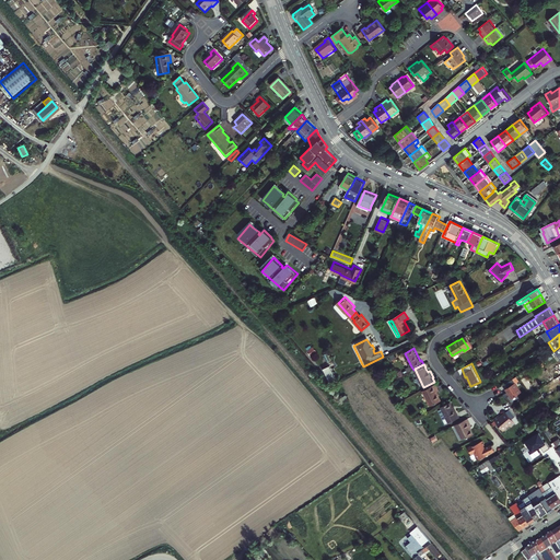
[(328,365),(322,369),(328,382),(335,378),(328,365)]
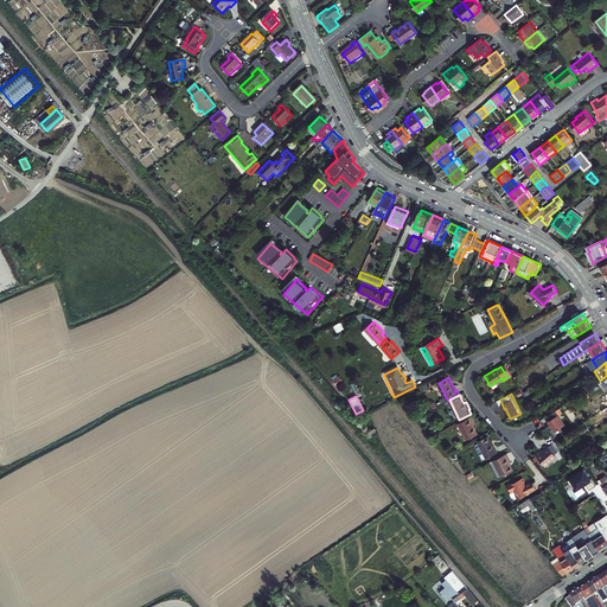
[(550,423),(547,427),(549,429),(553,427),(555,430),(566,423),(557,409),(549,415),(551,419),(549,421),(550,423)]
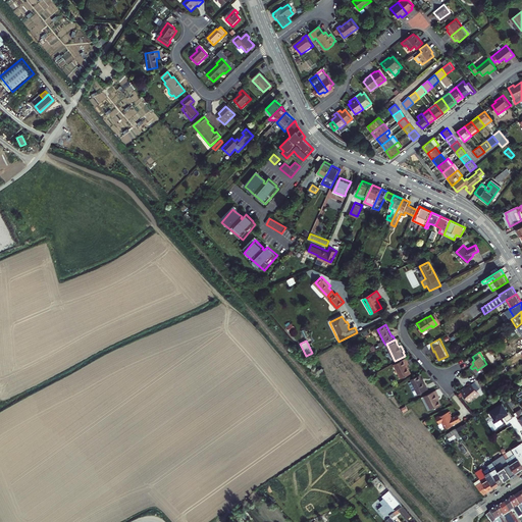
[(411,364),(407,358),(396,364),(403,378),(413,373),(409,365),(411,364)]
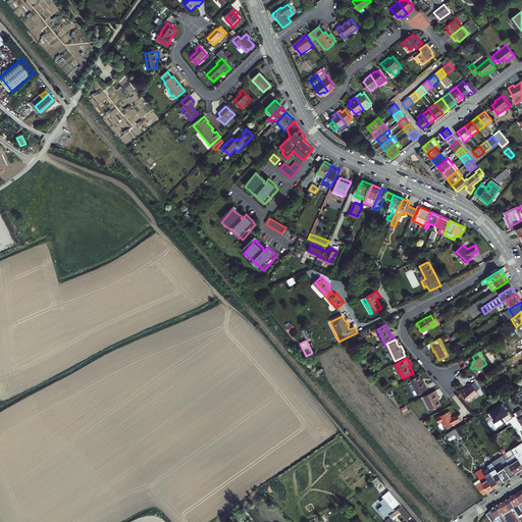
[(430,388),(428,384),(427,385),(423,378),(421,374),(413,379),(413,380),(410,381),(415,392),(418,389),(420,394),(430,388)]
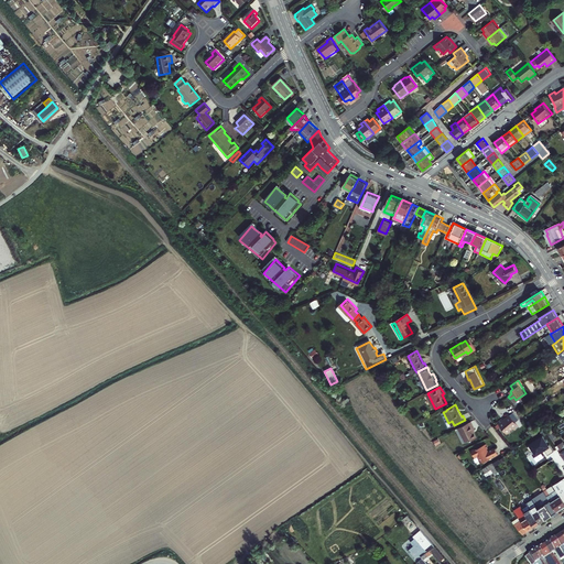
[(528,415),(524,410),(519,413),(522,419),(528,415)]
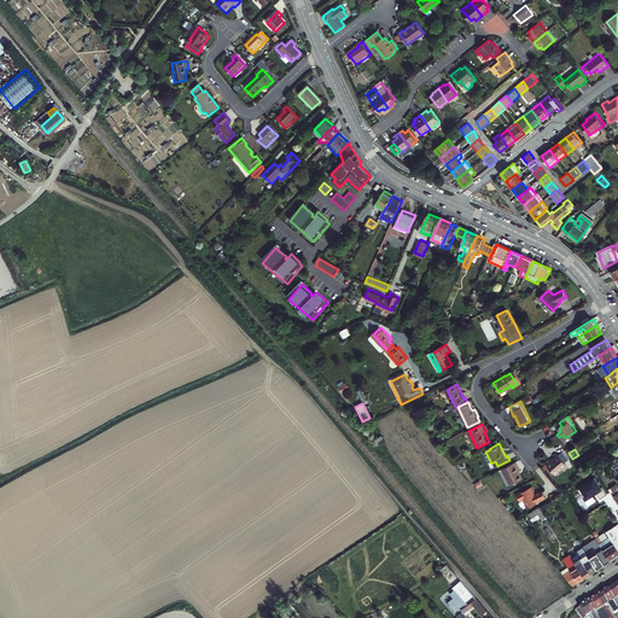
[(561,456),(554,462),(553,460),(547,465),(558,477),(561,474),(564,477),(572,470),(567,464),(561,456)]
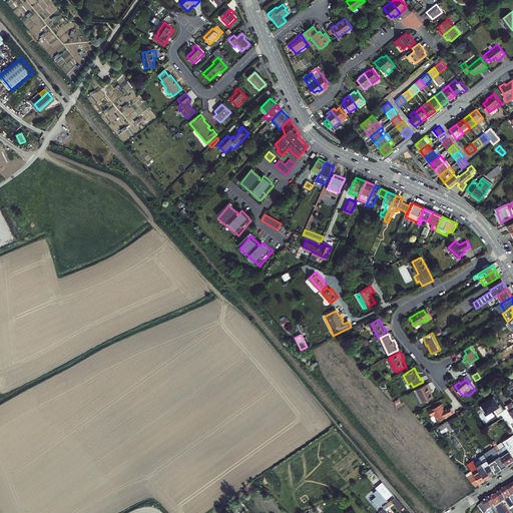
[(436,398),(434,393),(432,390),(433,390),(434,390),(431,384),(419,390),(426,403),(436,398)]
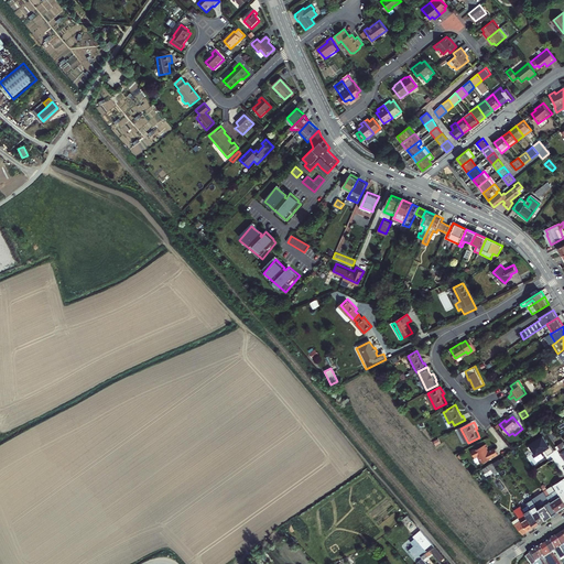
[(550,425),(545,429),(553,440),(557,436),(550,425)]
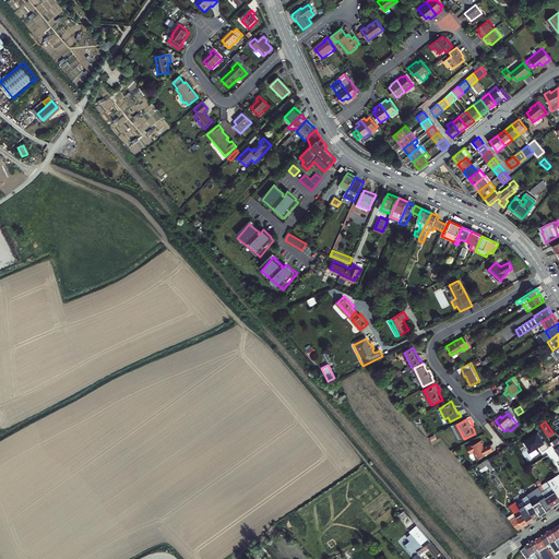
[(526,441),(523,443),(526,448),(530,445),(533,451),(540,445),(544,451),(550,447),(546,440),(544,441),(538,432),(525,440),(526,441)]
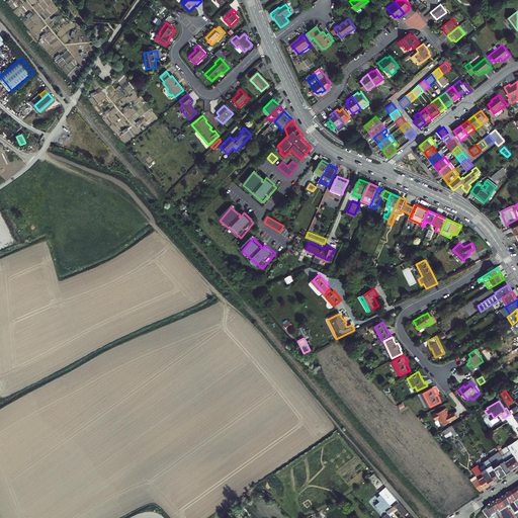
[(449,413),(447,409),(434,416),(436,421),(440,419),(443,425),(458,418),(454,412),(448,415),(448,414),(449,413)]
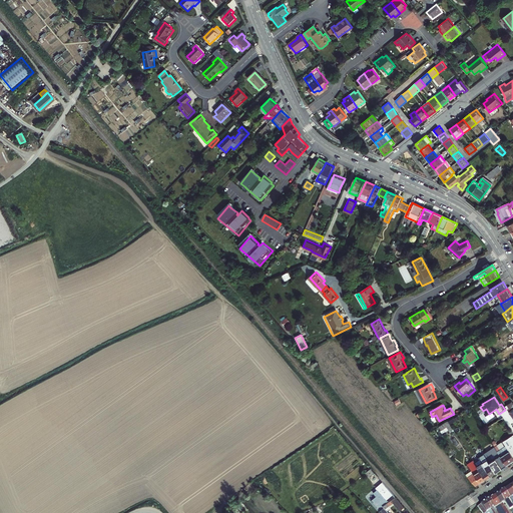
[(448,421),(439,426),(443,434),(452,429),(448,421)]
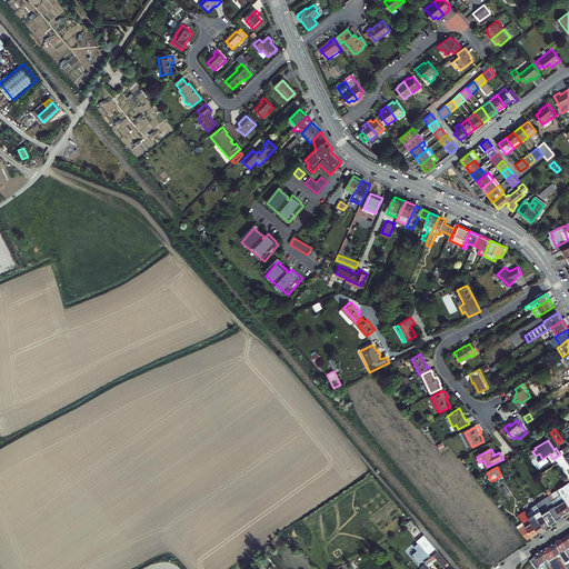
[(563,516),(568,511),(568,502),(559,488),(552,492),(550,490),(548,492),(560,511),(563,516)]
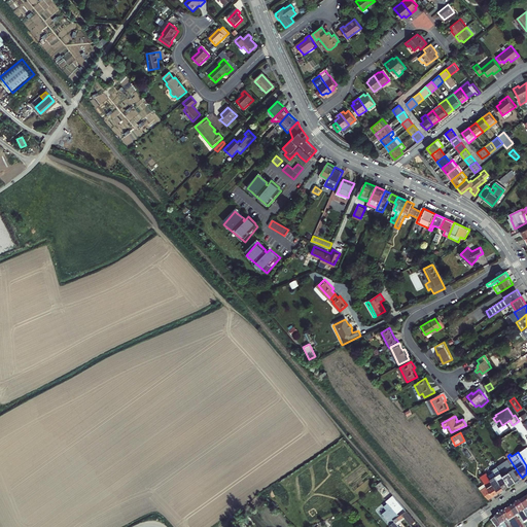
[(490,466),(493,469),(505,488),(511,485),(504,476),(496,462),(490,466)]
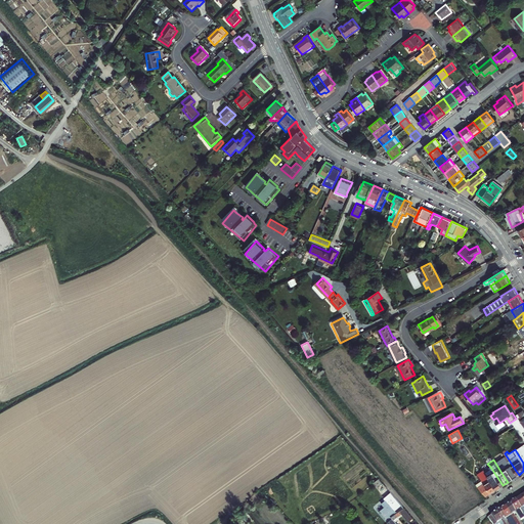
[(503,485),(490,467),(484,470),(496,489),(503,485)]
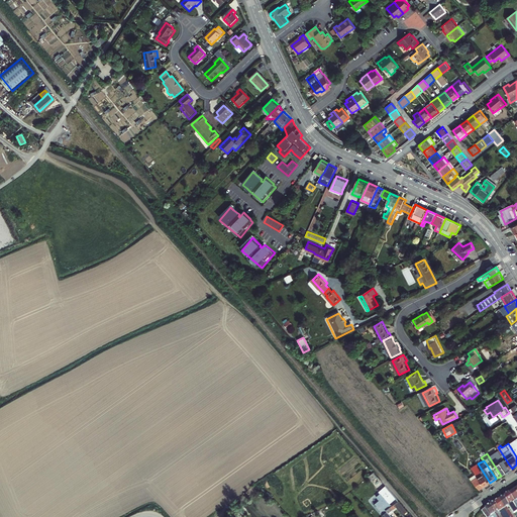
[(508,471),(505,467),(502,461),(495,467),(501,476),(508,471)]
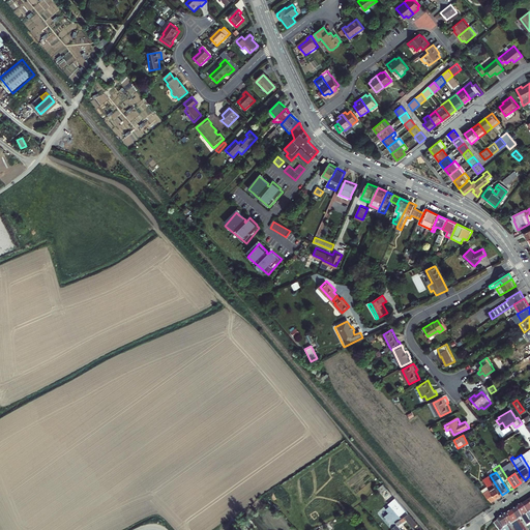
[(492,502),(502,495),(490,475),(483,479),(489,487),(482,491),(492,502)]
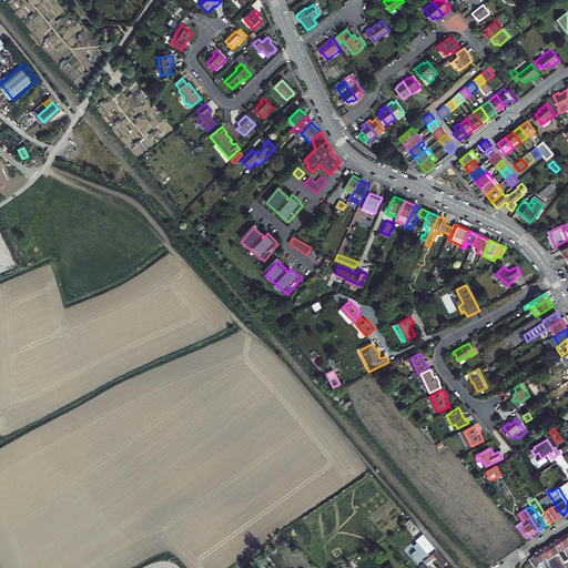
[(433,553),(437,549),(424,534),(419,538),(432,554),(433,553)]
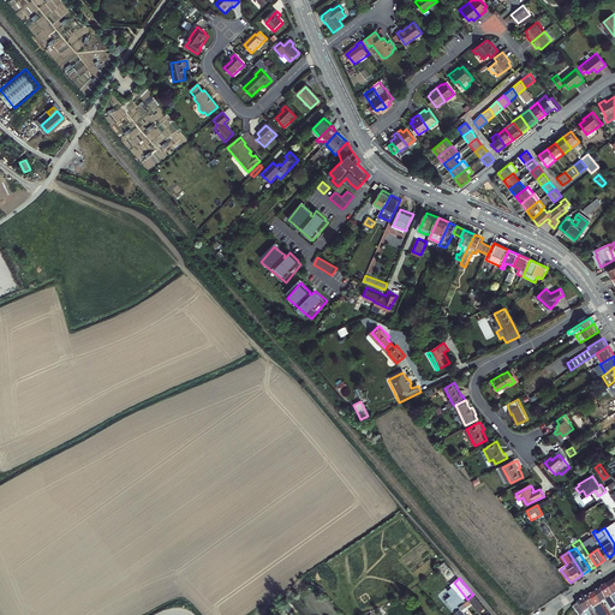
[(604,587),(614,602),(614,589),(611,583),(604,587)]
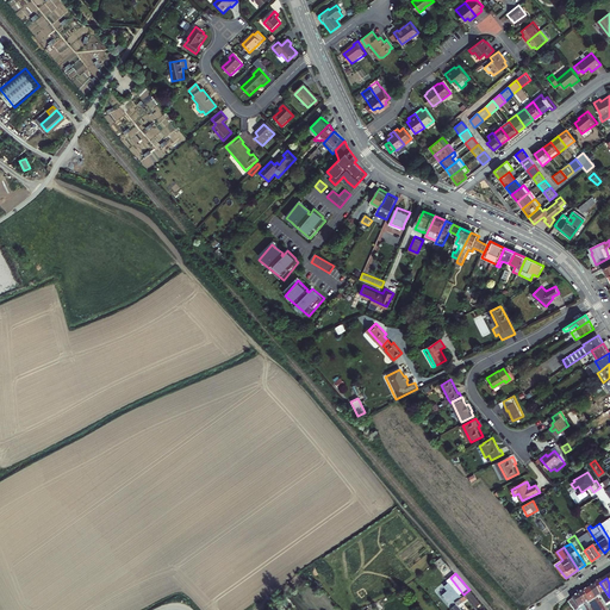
[(446,590),(455,601),(456,599),(460,597),(461,596),(448,580),(442,585),(446,590)]
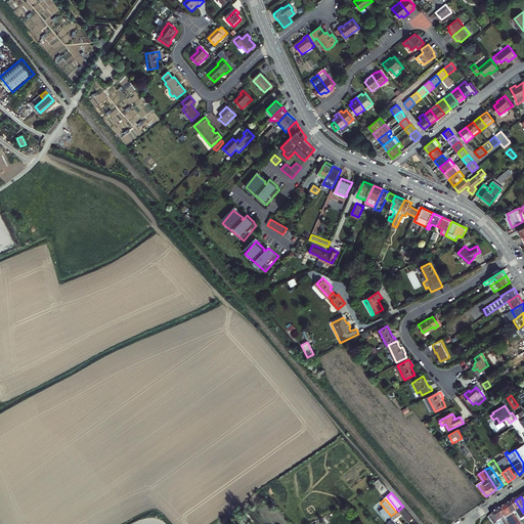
[(511,504),(516,513),(522,521),(523,519),(523,513),(515,500),(511,504)]
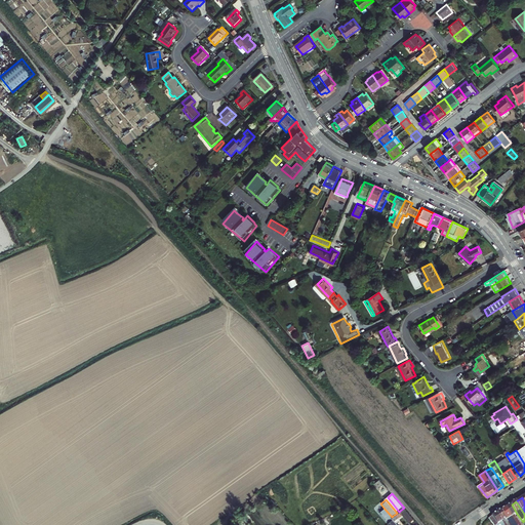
[(522,524),(516,515),(517,514),(512,505),(507,508),(518,524),(522,524)]
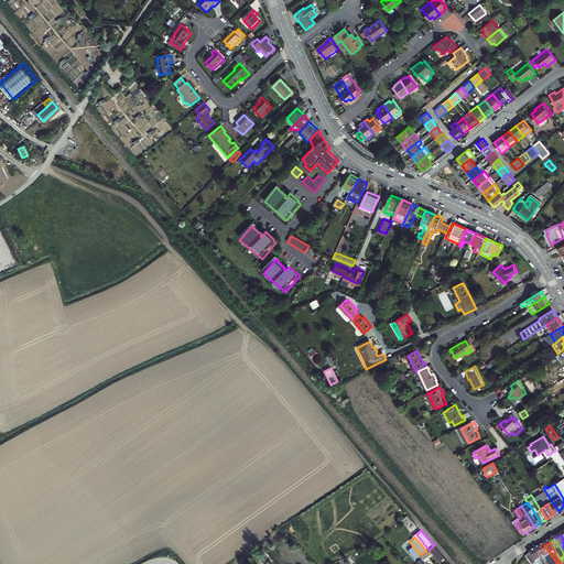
[(413,557),(419,563),(425,563),(423,561),(421,557),(422,556),(421,555),(412,545),(408,549),(414,556),(413,557)]
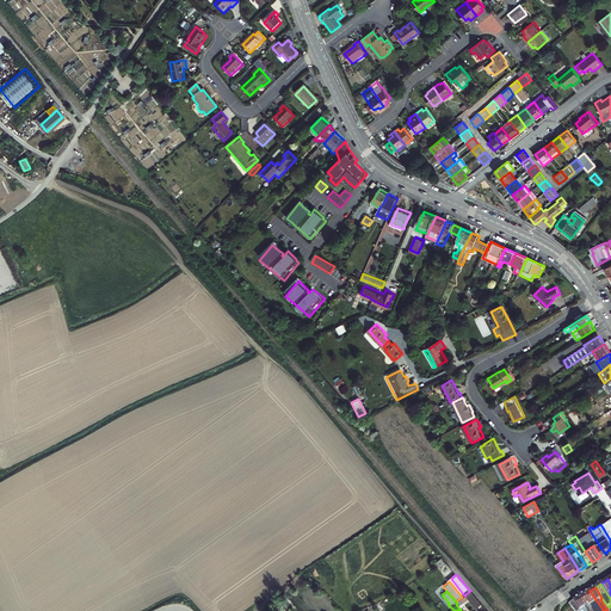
[(466,594),(469,598),(476,606),(481,603),(470,591),(466,594)]
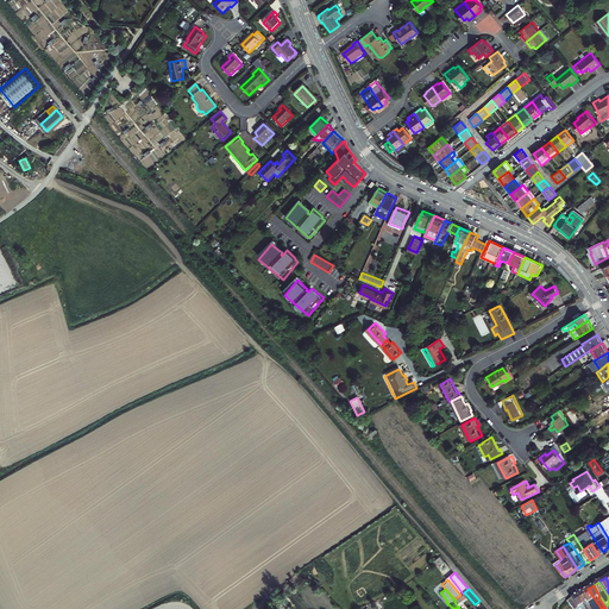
[(601,608),(588,589),(582,592),(592,608),(601,608)]
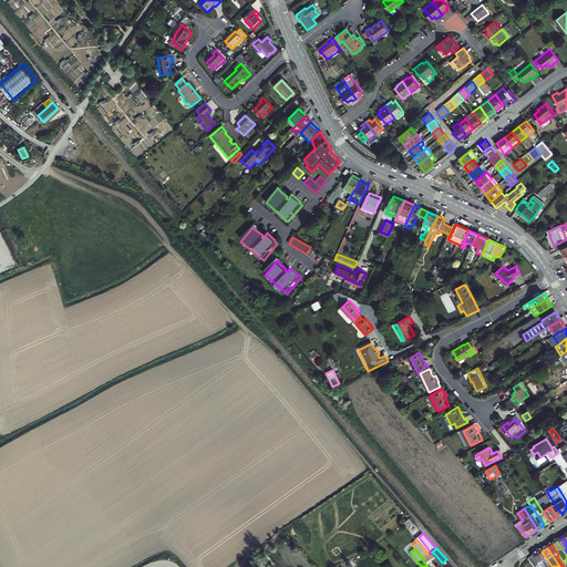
[(552,566),(542,552),(538,554),(546,566),(552,566)]
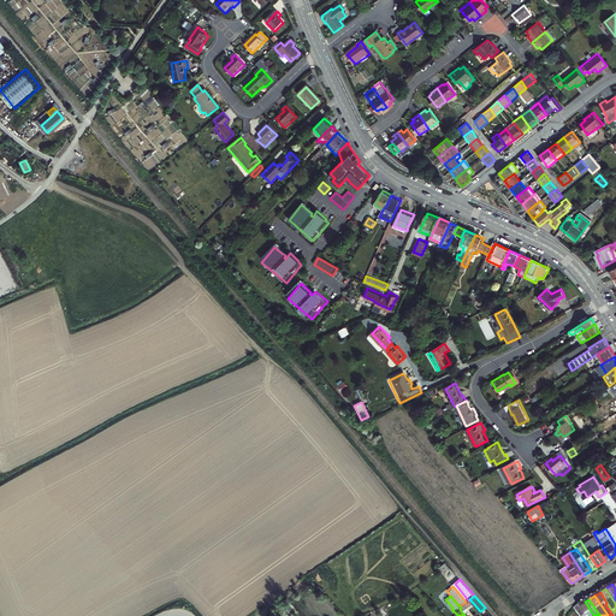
[(580,615),(593,615),(585,602),(574,609),(580,615)]
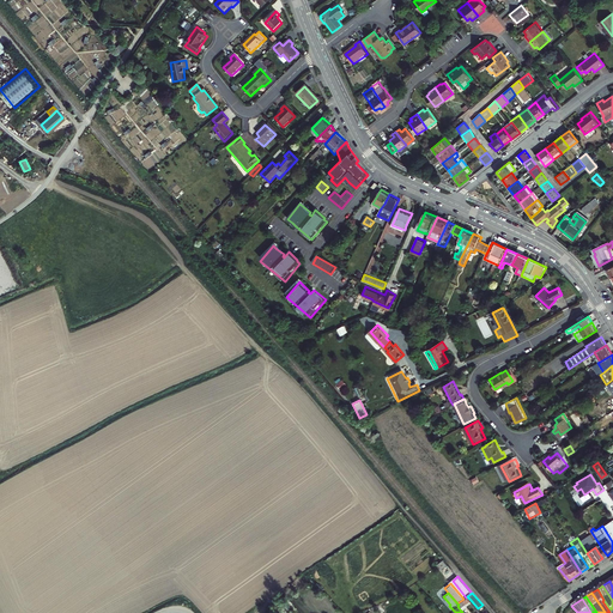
[(459,602),(457,604),(459,605),(461,608),(462,610),(467,606),(465,604),(462,600),(459,602)]
